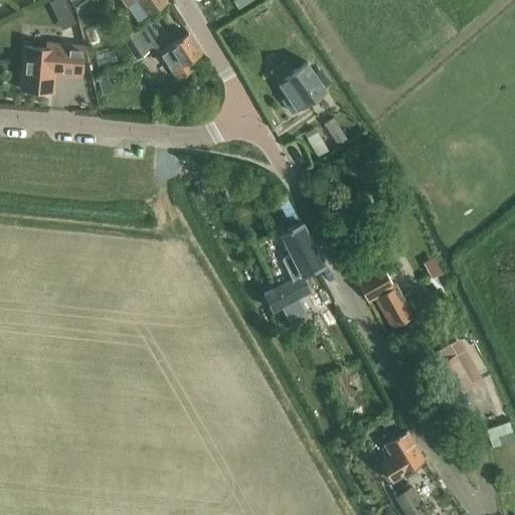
[(122,0),(127,6),(134,0),(138,0),(147,13),(165,0),(122,0)]
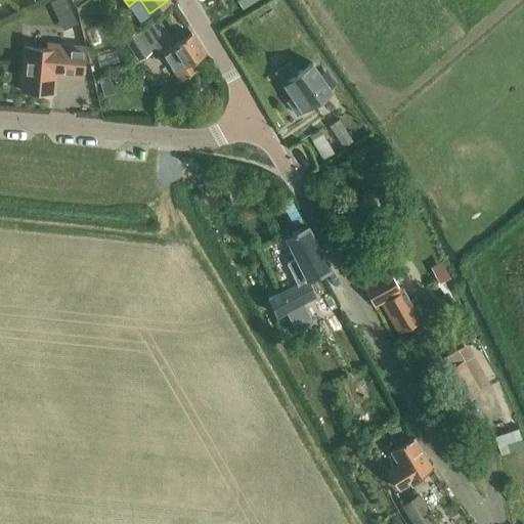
[(160,19),(138,33),(148,49),(155,46),(160,54),(162,53),(180,81),(197,71),(190,62),(205,54),(205,53),(191,33),(174,44),(169,36),(170,36),(160,19)]
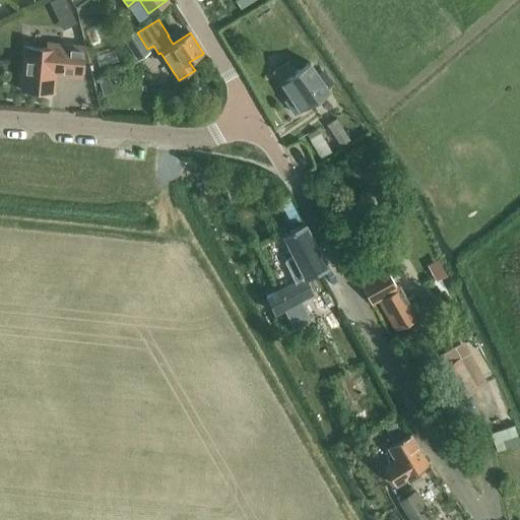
[(138,58),(149,52),(147,49),(137,33),(135,30),(125,38),(138,58)]
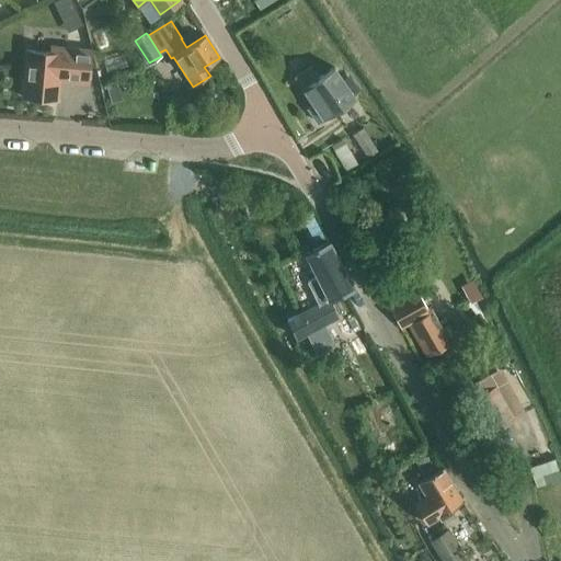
[(60,73),(70,73),(69,80),(88,82),(90,50),(50,46),(49,53),(26,50),(22,96),(57,100),(60,73)]
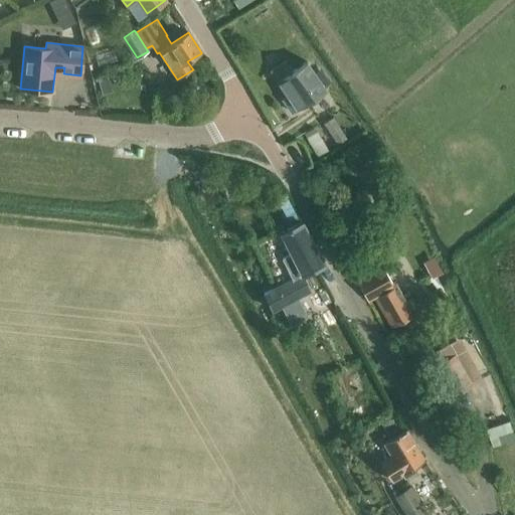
[(291,113),(311,99),(325,89),(306,61),(292,71),(285,61),(271,71),(287,96),(282,100),(291,113)]
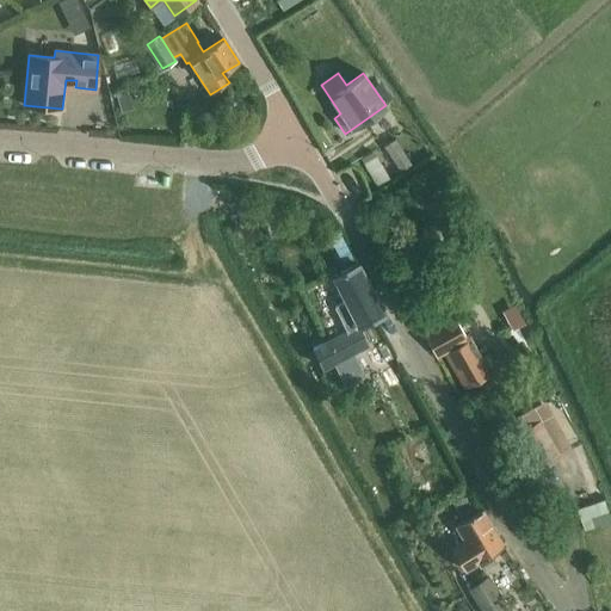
[(127,93),(116,96),(121,112),(131,109),(127,93)]
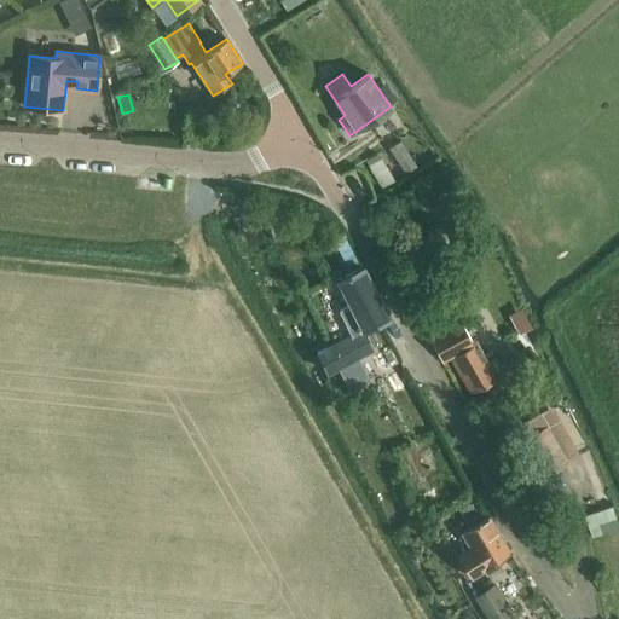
[(405,173),(416,167),(399,142),(388,148),(405,173)]
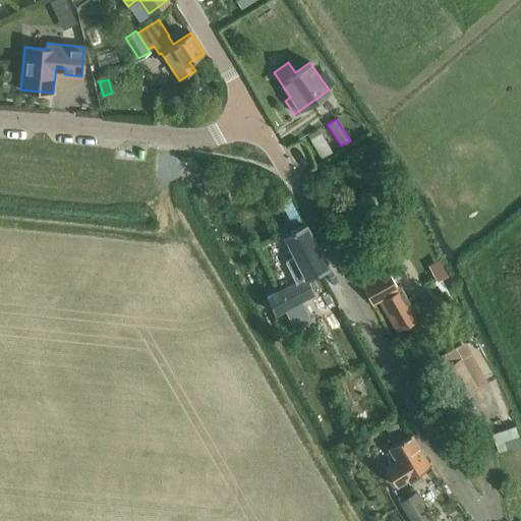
[(331,152),(320,133),(317,129),(308,135),(310,139),(322,157),(331,152)]
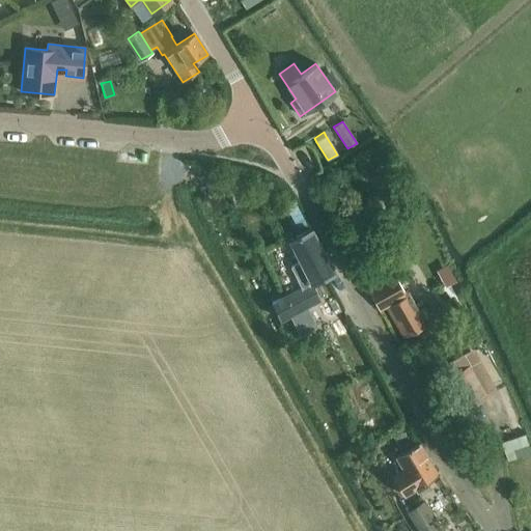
[(242,216),(233,220),(240,229),(247,225),(242,216)]
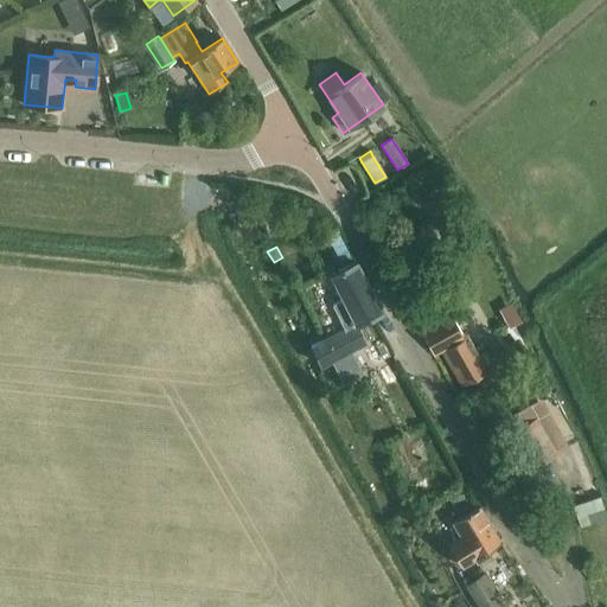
[(345,331),(382,312),(355,262),(332,274),(344,299),(332,305),(345,331)]
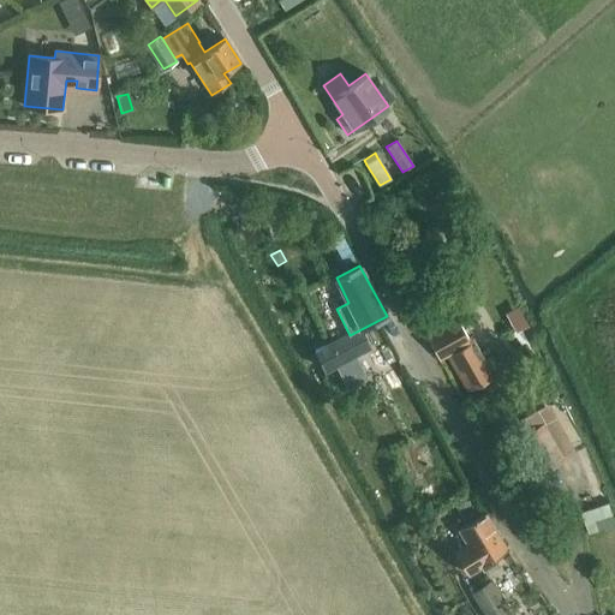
[(427,338),(439,359),(447,356),(466,390),(482,382),(488,392),(499,386),(472,339),(469,341),(457,318),(427,338)]
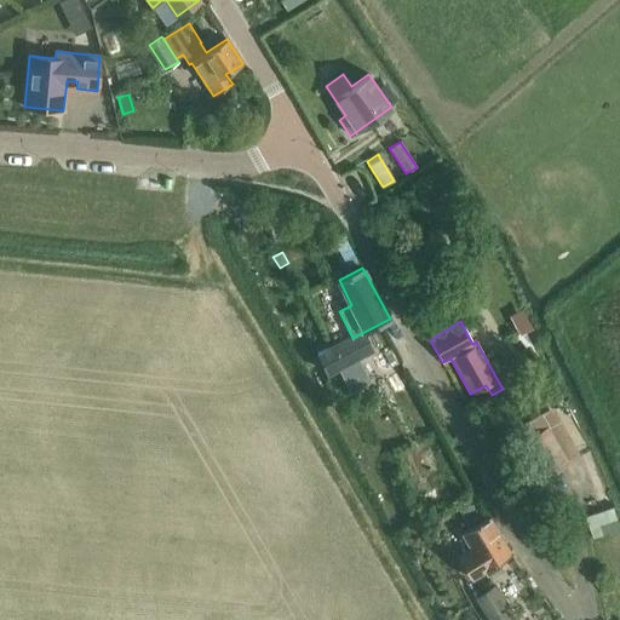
[(329,348),(317,355),(327,374),(334,371),(338,368),(349,390),(369,380),(359,359),(374,350),(365,332),(352,338),(351,337),(348,339),(329,348)]
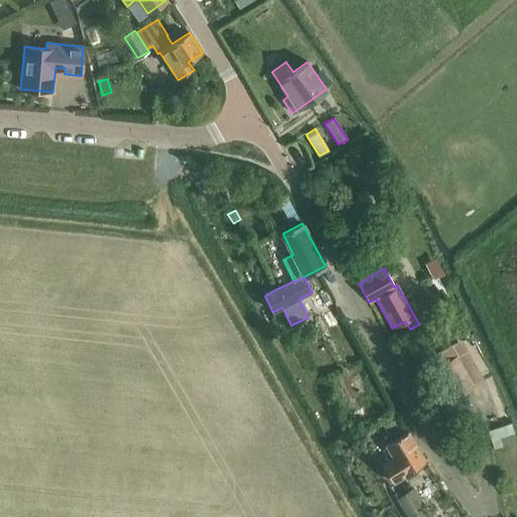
[(443,293),(429,301),(441,322),(455,314),(443,293)]
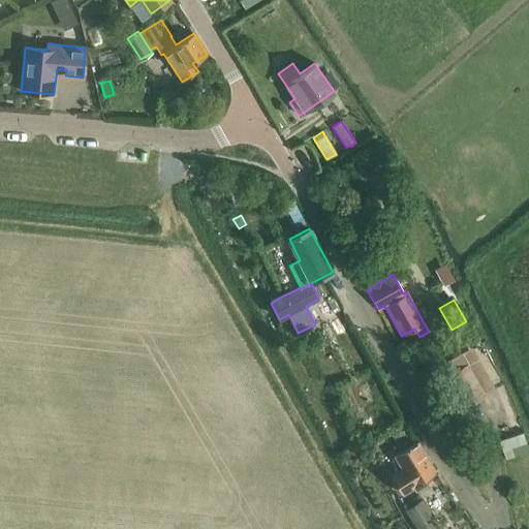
[(462,407),(484,395),(468,365),(445,377),(462,407)]
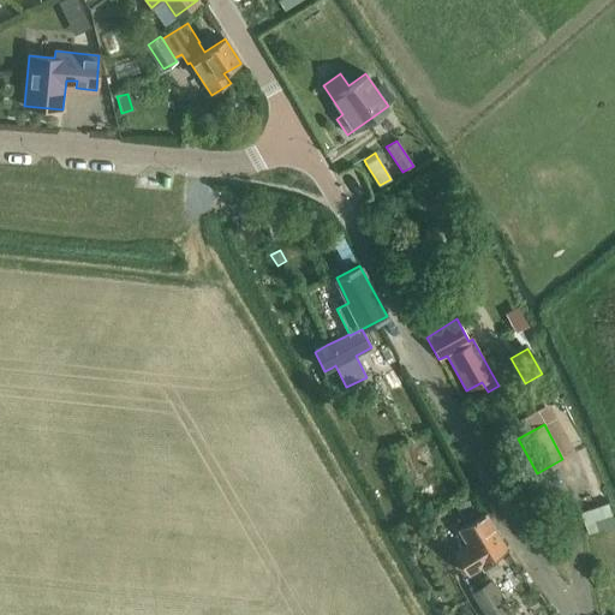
[(453,554),(466,575),(481,567),(482,571),(499,561),(495,556),(507,549),(485,512),(458,529),(469,545),(453,554)]
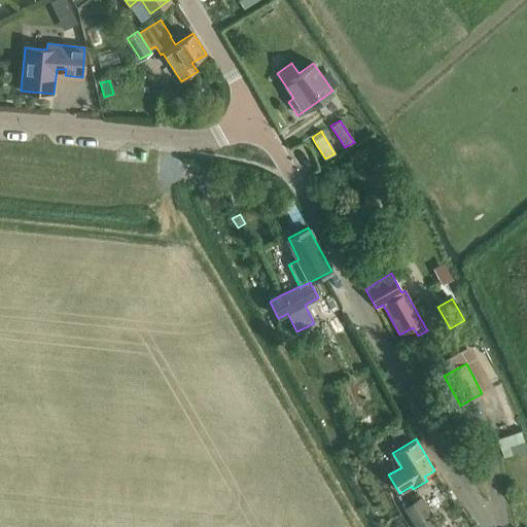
[(414,526),(438,526),(437,524),(422,498),(405,510),(414,526)]
